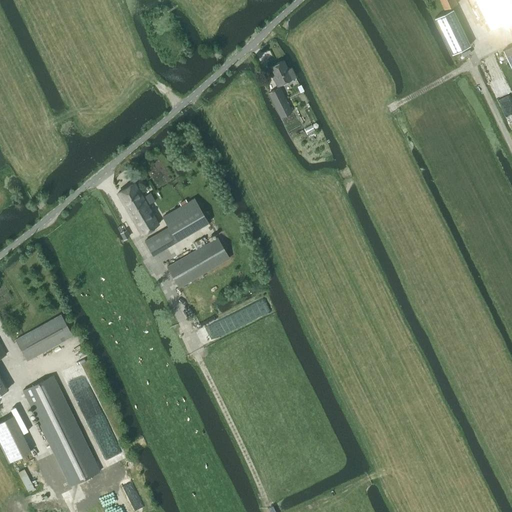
[(439,0),(444,10),(457,4),(454,0),(439,0)]
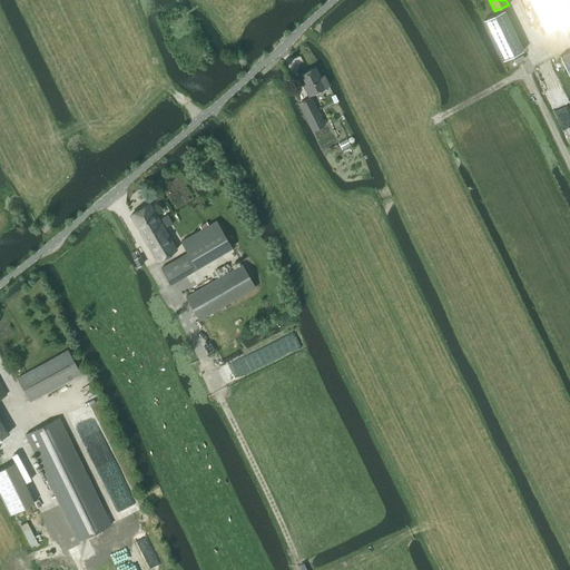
[(569,0),(530,0),(547,32),(569,20),(569,0)]
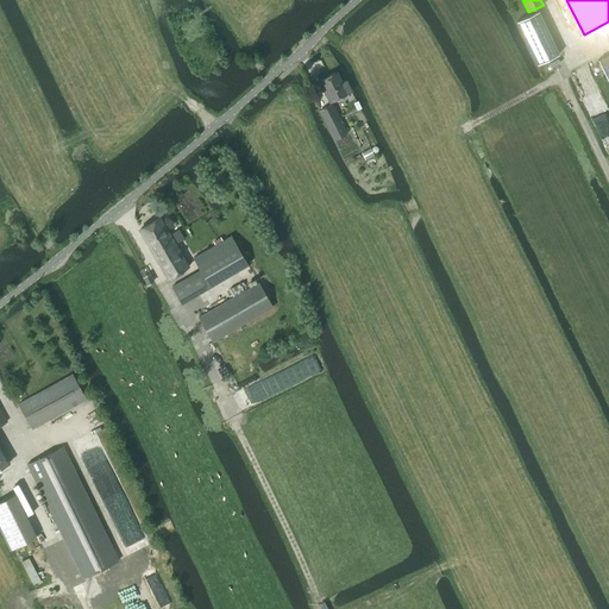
[(538,66),(559,55),(538,12),(516,23),(538,66)]
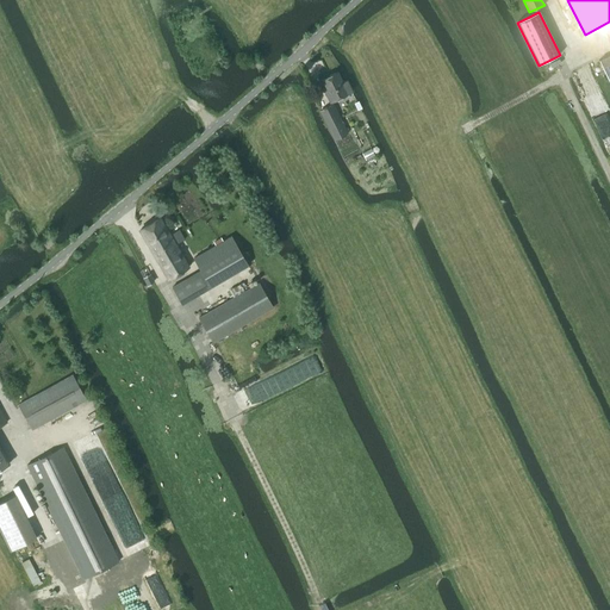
[(609,82),(609,54),(598,61),(609,82)]
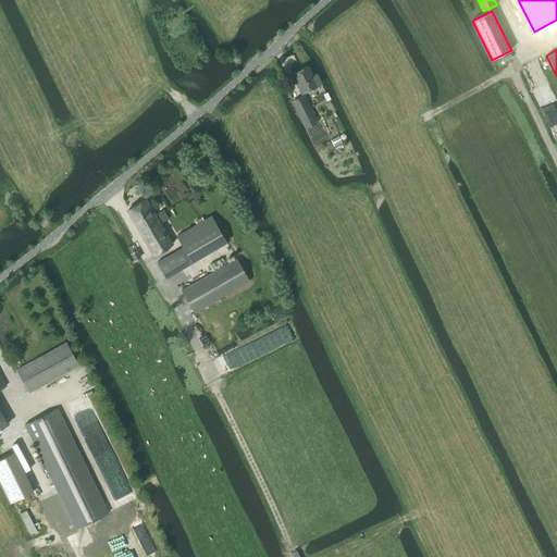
[(313,75),(308,65),(294,72),(297,79),(296,81),(302,93),(322,83),(317,73),(313,75)]
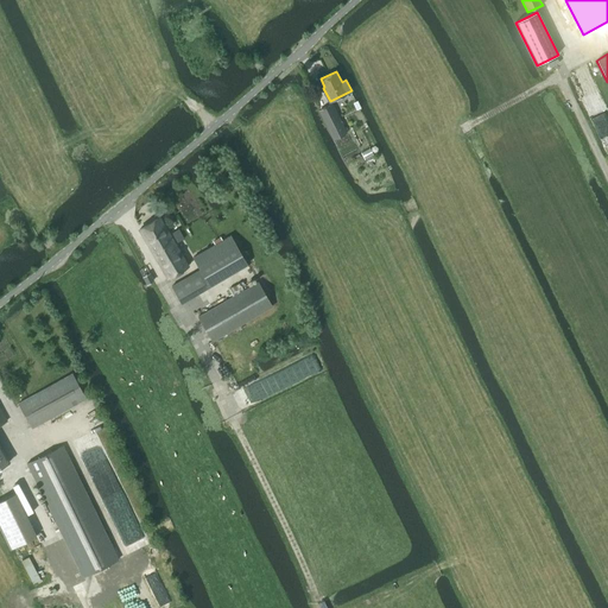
[(347,133),(333,105),(318,111),(333,140),(347,133)]
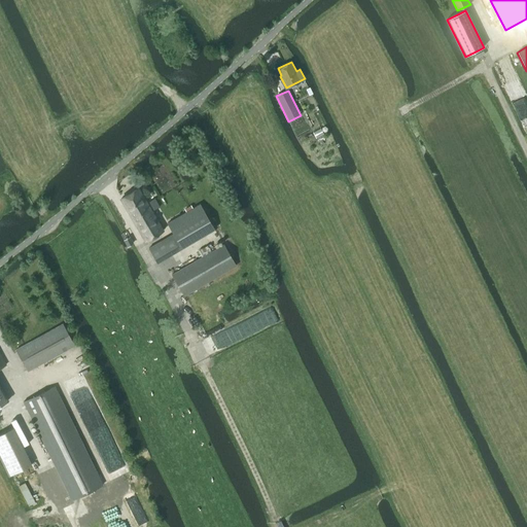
[(147,203),(138,188),(120,199),(145,241),(163,231),(151,211),(159,207),(154,199),(147,203)]
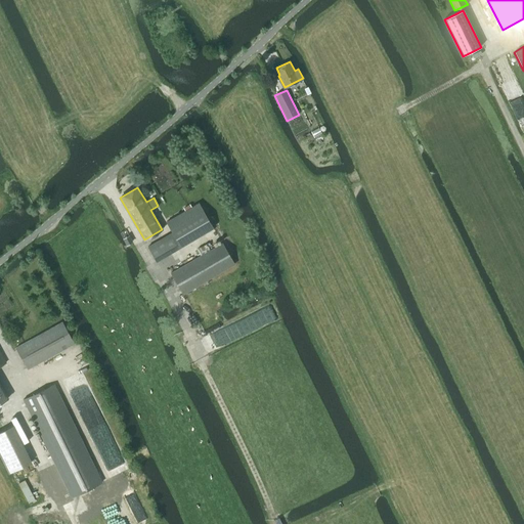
[(166,222),(172,232),(147,247),(156,262),(213,228),(199,203),(166,222)]
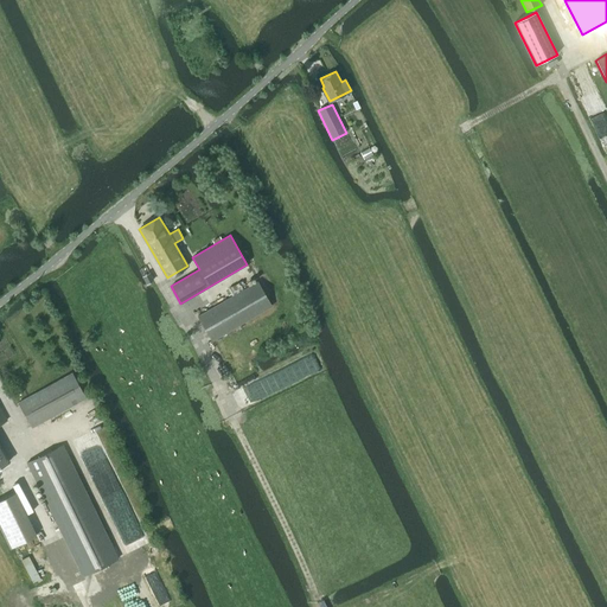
[(212,342),(272,306),(257,282),(198,317),(212,342)]
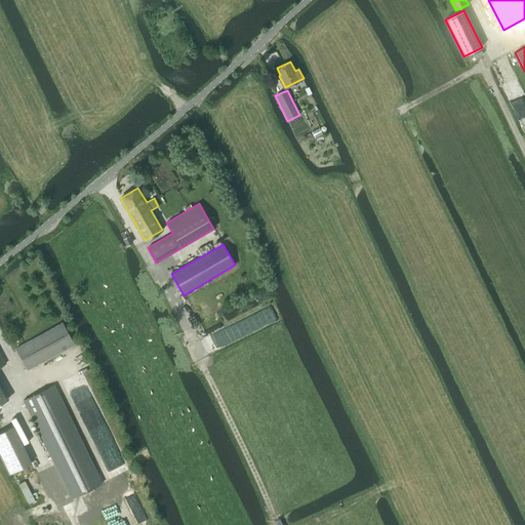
[(28,370),(75,345),(63,323),(15,349),(28,370)]
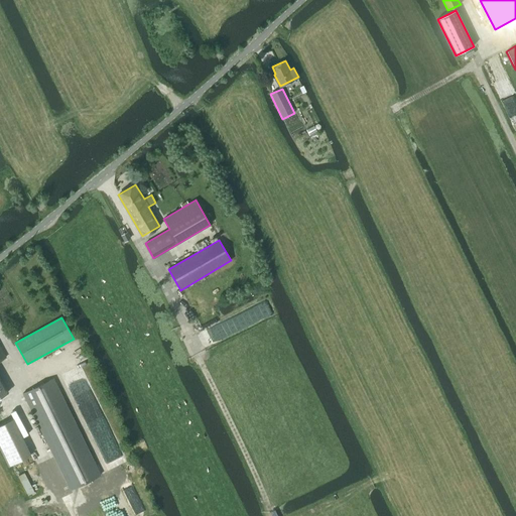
[(0,396),(0,397),(8,392),(4,384),(0,378),(0,396)]
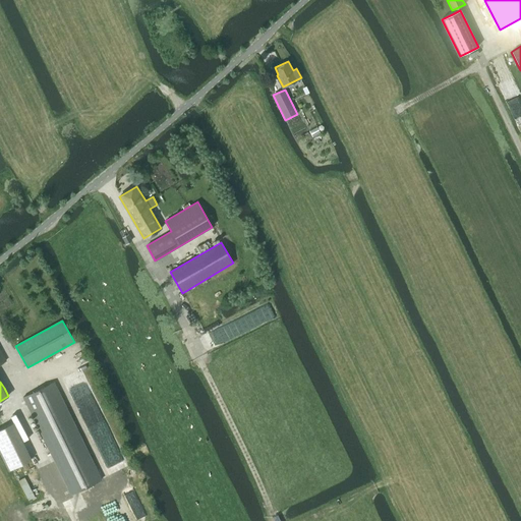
[(102,479),(82,439),(55,382),(22,398),(50,455),(70,495),(102,479)]
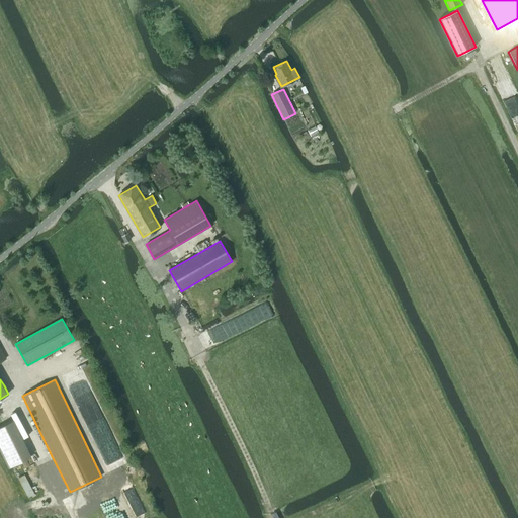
[(0,450),(9,468),(19,463),(31,457),(13,420),(0,426),(0,450)]
